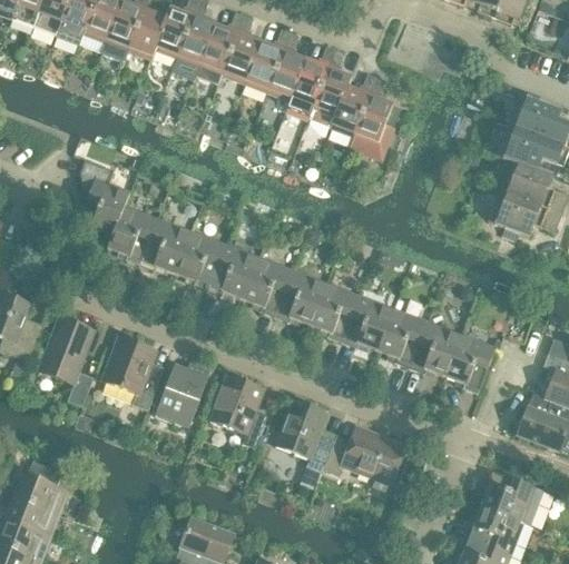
[(0,0),(0,12),(11,17),(17,0),(0,0)]
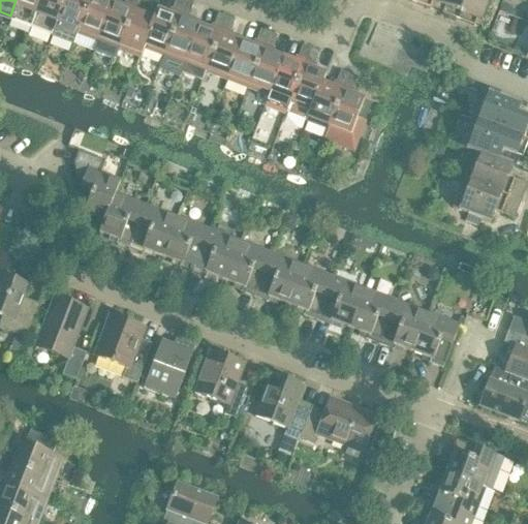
[(31,24),(39,0),(16,0),(10,16),(31,24)]
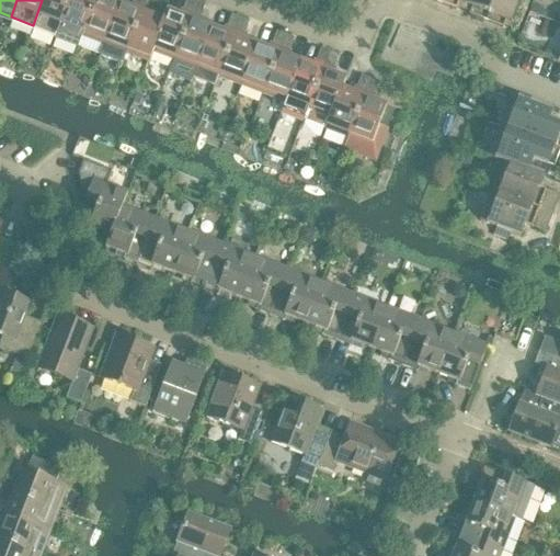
[(56,34),(68,0),(42,0),(33,25),(56,34)]
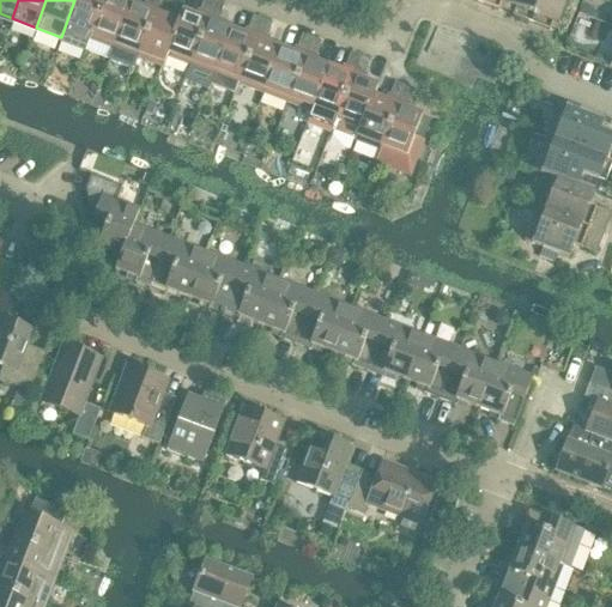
[(85,46),(102,0),(74,0),(61,37),(85,46)]
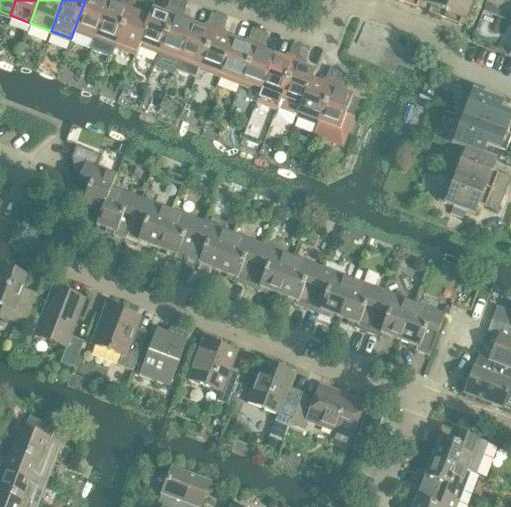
[(95,37),(109,0),(85,0),(71,38),(72,39),(75,29),(95,37)]
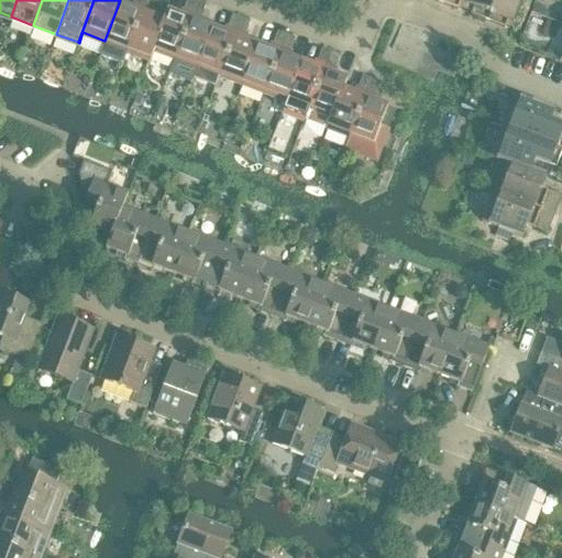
[(127,48),(144,0),(135,0),(133,6),(120,0),(105,41),(127,48)]
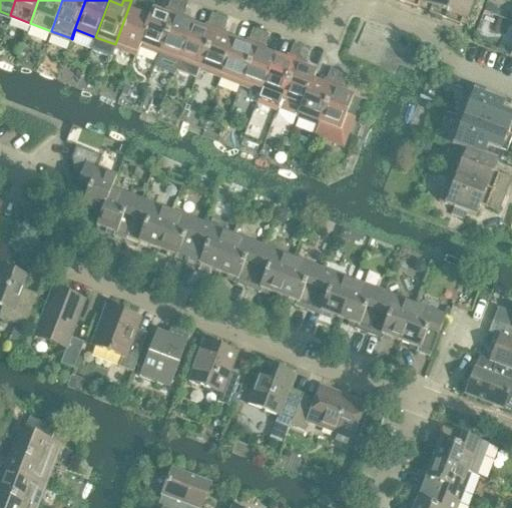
[(149,16),(148,15),(137,11),(141,0),(131,0),(115,44),(136,52),(140,43),(139,43),(149,16)]
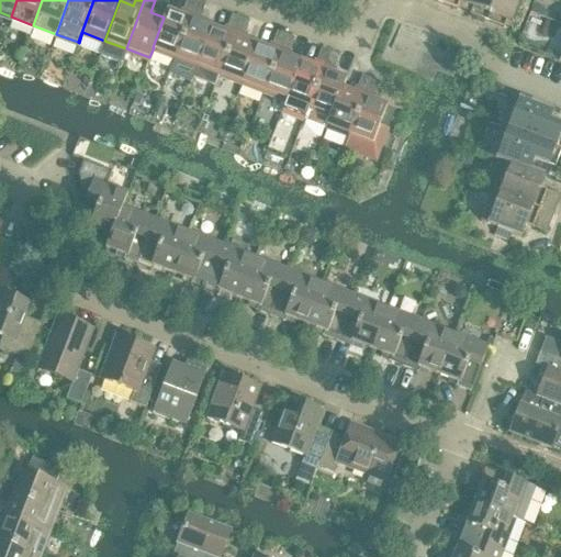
[(175,56),(195,0),(184,0),(181,12),(166,7),(163,17),(164,18),(153,47),(154,47),(175,56)]
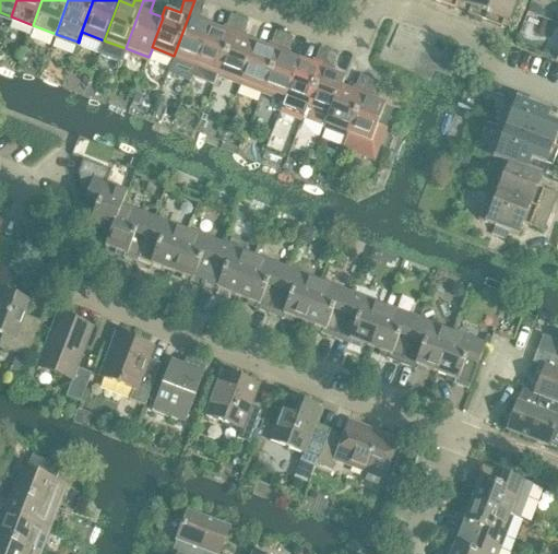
[(196,63),(211,24),(198,19),(204,1),(202,0),(194,0),(174,56),(196,63)]
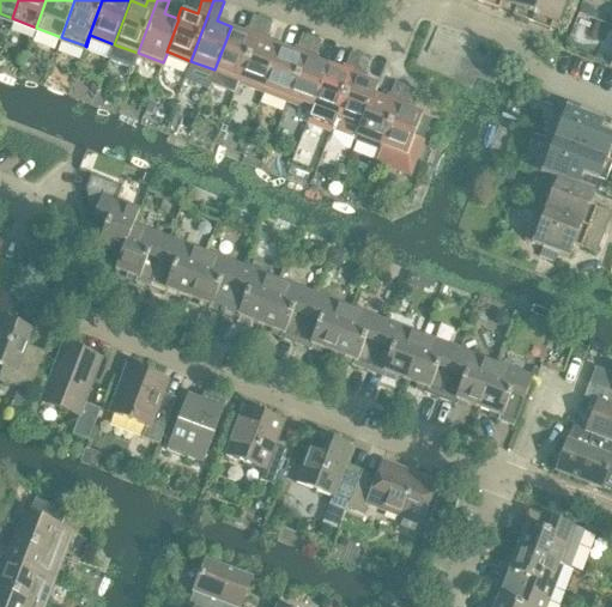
[(531,18),(537,0),(509,0),(507,6),(513,8),(513,12),(531,18)]
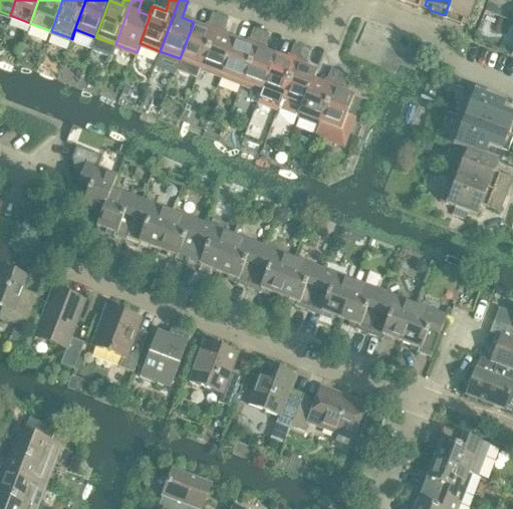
[(468,22),(476,0),(450,0),(445,15),(461,21),(461,19),(468,22)]
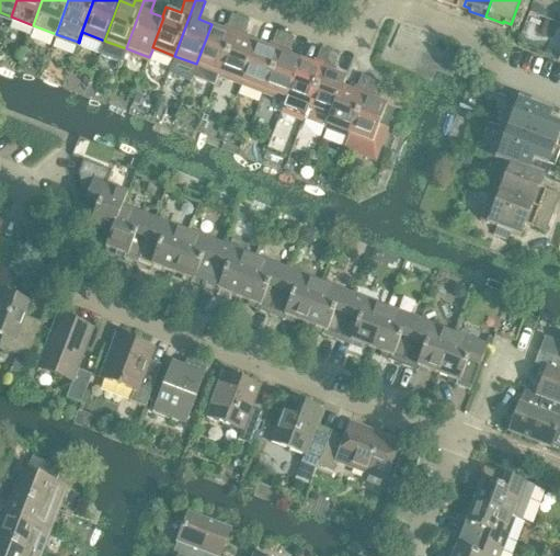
[(218,72),(240,14),(231,11),(225,30),(212,24),(196,64),(192,75),(214,82),(217,72),(218,72)]
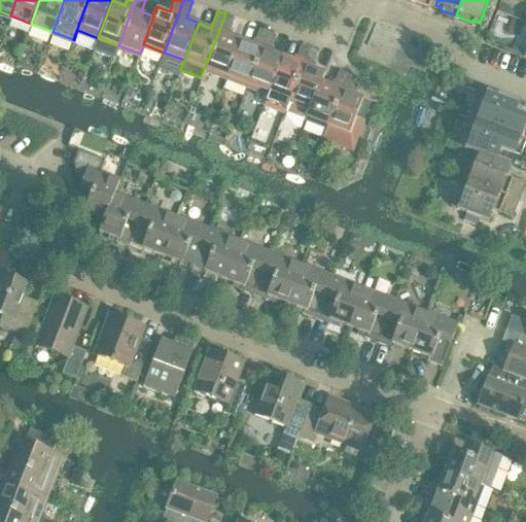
[(226,76),(240,39),(228,34),(235,16),(225,13),(205,68),(226,76)]
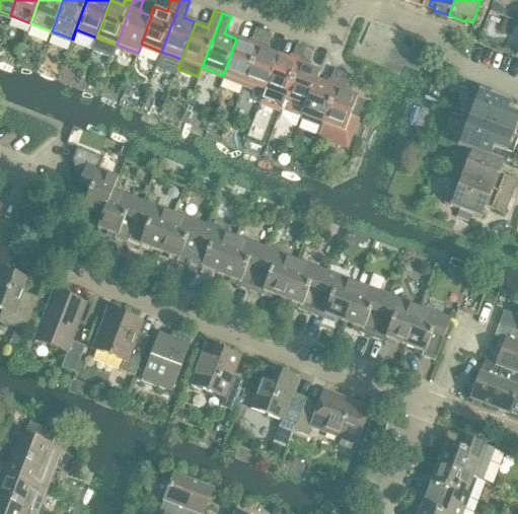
[(243,83),(264,28),(255,25),(249,43),(236,39),(223,75),(243,83)]
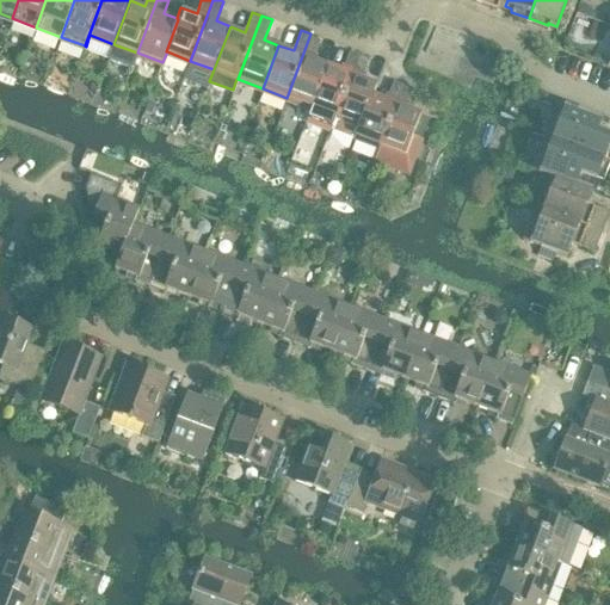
[(310,106),(327,63),(313,57),(321,38),(310,34),(287,98),(310,106)]
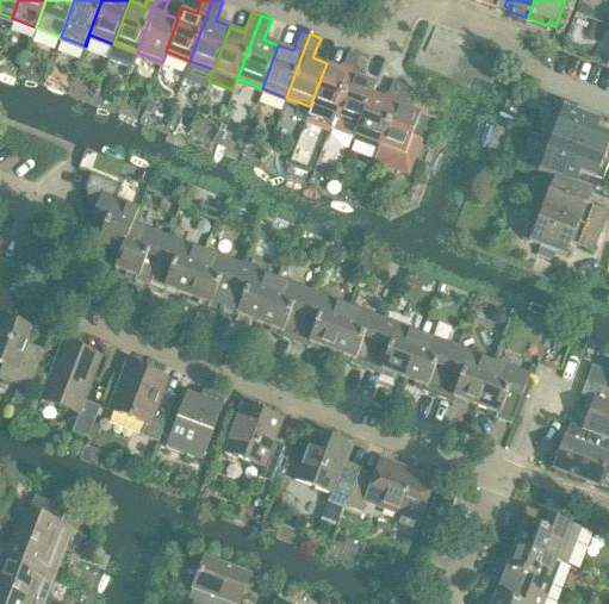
[(330,126),(359,53),(349,49),(341,69),(327,63),(310,106),(306,117),(330,126)]
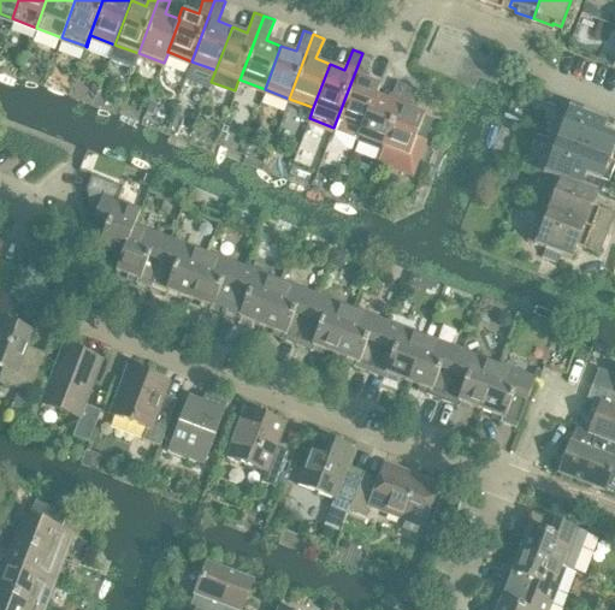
[(374,93),(376,94),(379,83),(364,77),(372,57),(362,53),(333,128),(356,136),(360,126),(361,126),(374,93)]
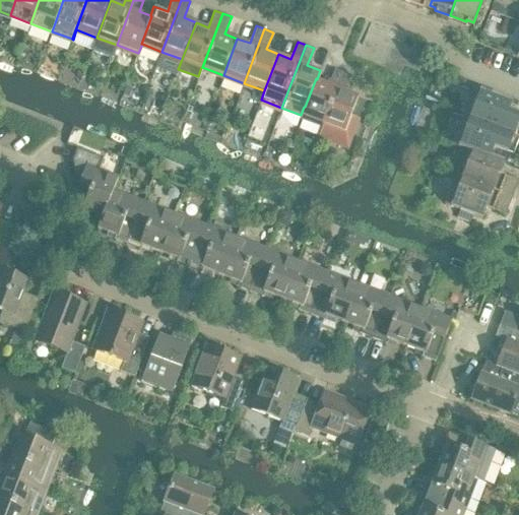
[(322,124),(343,69),(334,66),(328,83),(317,79),(316,78),(305,107),(304,107),(301,115),(322,124)]
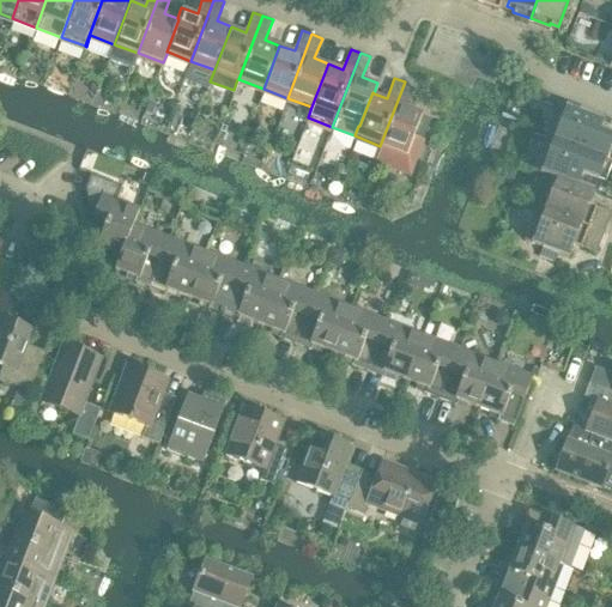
[(414,133),(422,111),(406,105),(414,85),(405,82),(380,146),(375,158),(410,171),(423,137),(414,133)]
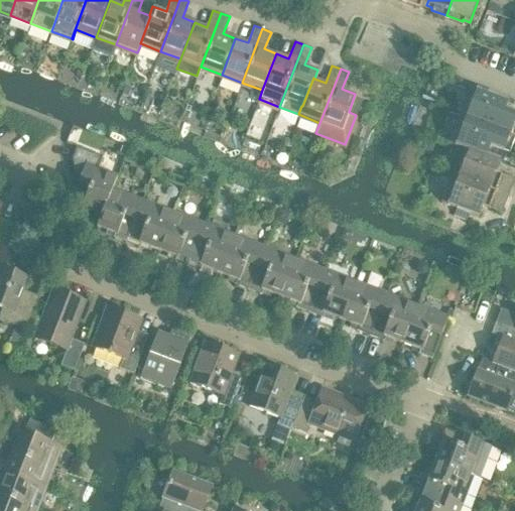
[(514,114),(503,110),(507,98),(485,90),(487,86),(454,74),(452,81),(470,88),(461,113),(514,134),(514,114)]
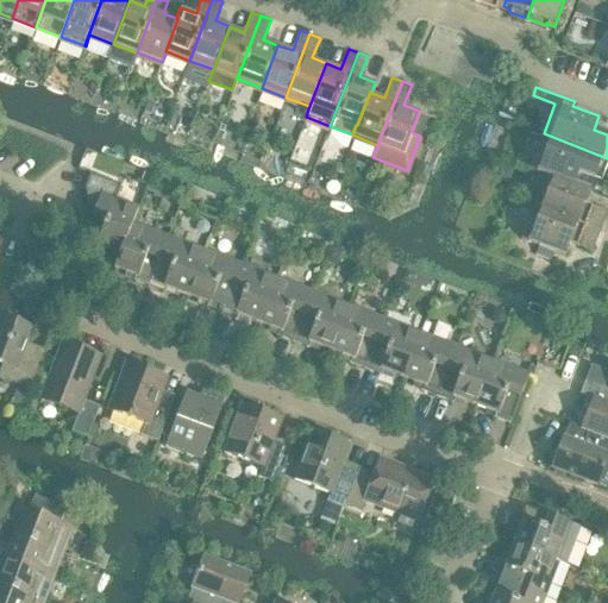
[(601,177),(607,162),(607,158),(544,133),(531,167),(546,173),(546,171),(574,181),(575,180),(578,169),(601,177)]
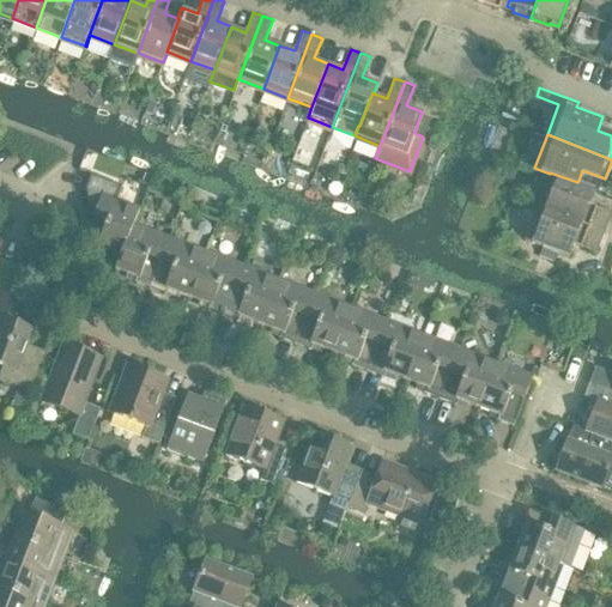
[(134,220),(140,205),(117,196),(122,183),(91,173),(85,187),(90,204),(96,206),(92,214),(107,220),(98,242),(121,250),(122,252),(134,220)]
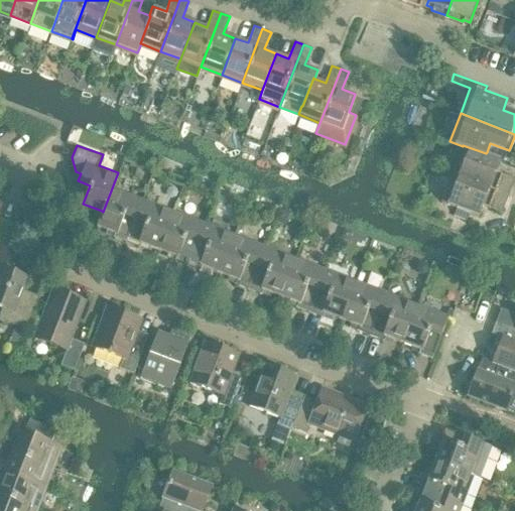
[(495,169),(500,157),(487,152),(486,153),(463,145),(463,146),(453,171),(508,194),(514,178),(514,176),(501,171),(495,169)]
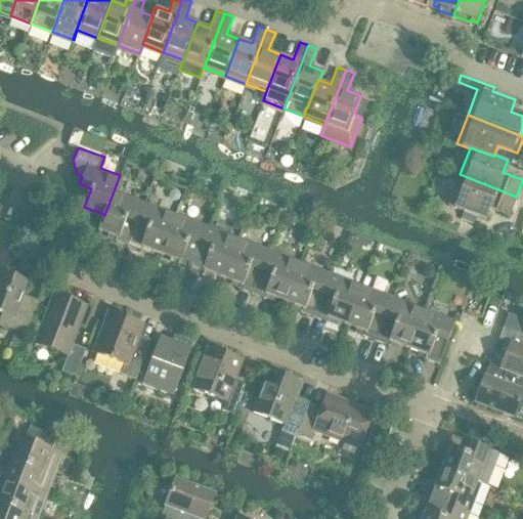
[(516,197),(460,174),(449,204),(464,209),(462,216),(474,221),(477,214),(485,217),(490,206),(510,213),(516,197)]
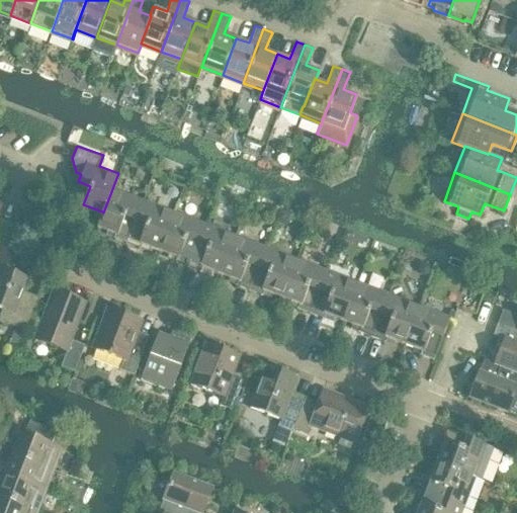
[(126,241),(143,197),(113,186),(103,212),(102,211),(97,225),(116,232),(115,236),(126,241)]
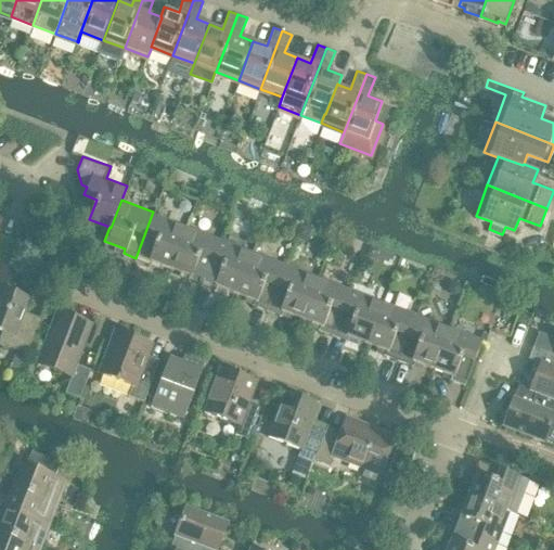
[(170,266),(187,225),(153,212),(136,258),(149,263),(151,258),(170,266)]
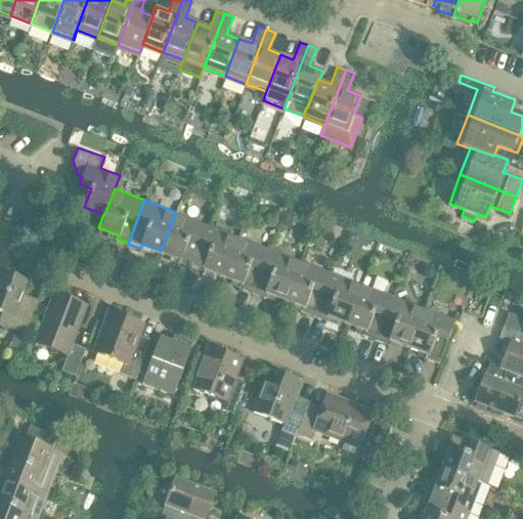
[(0,219),(0,210),(3,202),(0,201),(0,245),(12,250),(20,227),(0,219)]
